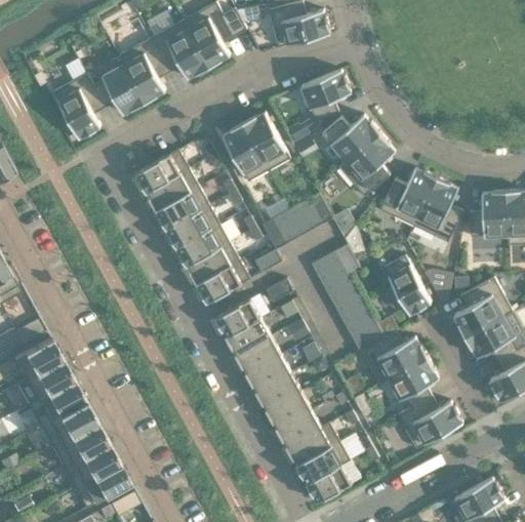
[(138,0),(135,0),(131,3),(135,10),(143,6),(138,0)]
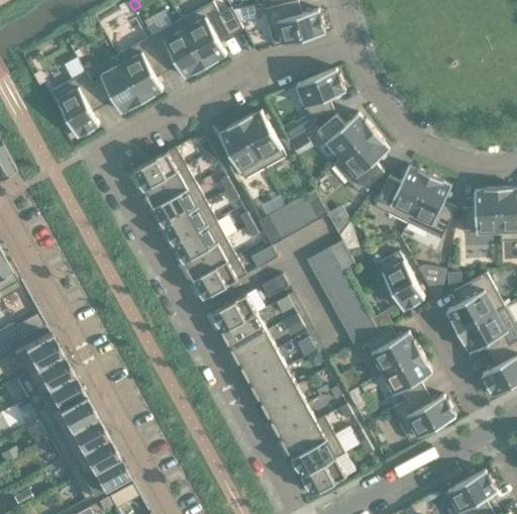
[(265,10),(275,47),(325,34),(324,32),(323,29),(325,28),(321,15),(320,15),(319,12),(318,10),(307,13),(302,15),(298,2),(265,10)]
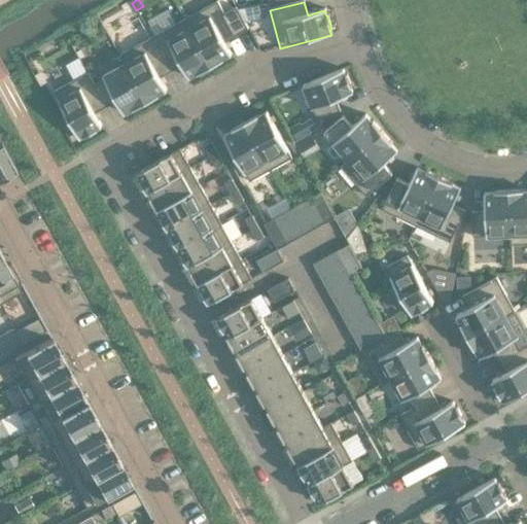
[(217,3),(183,22),(209,70),(223,62),(222,61),(231,56),(224,43),(248,31),(236,8),(224,14),(217,3)]
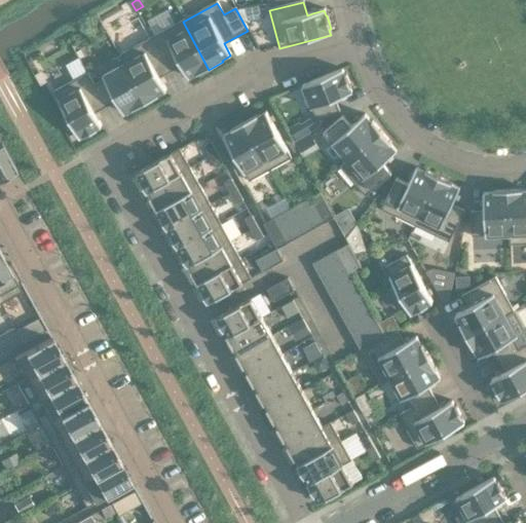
[(168,10),(148,20),(155,34),(176,25),(168,10)]
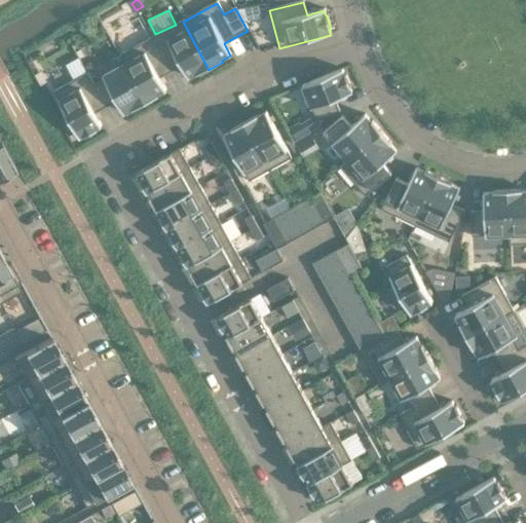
[(183,22),(150,39),(170,74),(181,67),(188,79),(196,75),(197,76),(209,70),(183,22)]
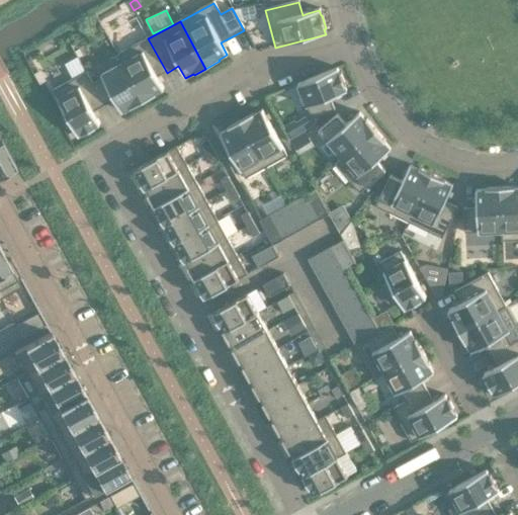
[(148,38),(116,57),(121,65),(143,103),(156,96),(155,94),(163,90),(157,78),(167,73),(148,38)]
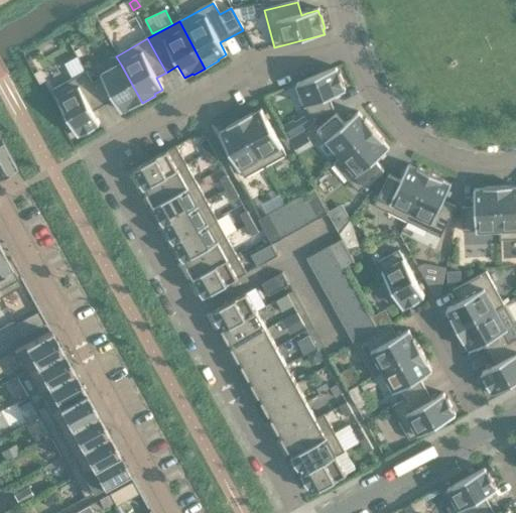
[(103,80),(93,85),(104,107),(114,101),(121,113),(129,108),(130,110),(142,103),(121,65),(101,76),(103,80)]
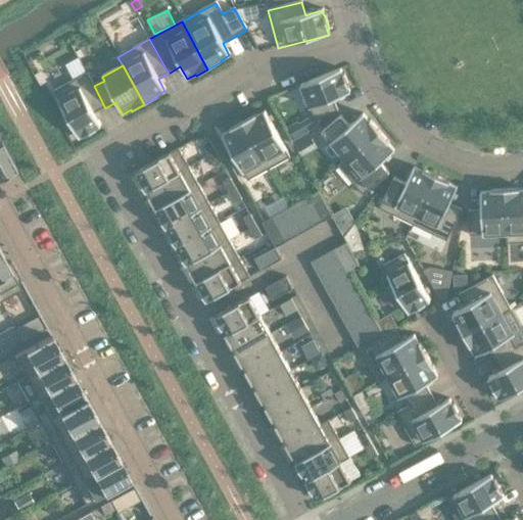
[(300,86),(300,88),(301,88),(308,107),(308,108),(310,109),(315,122),(338,112),(333,100),(343,96),(349,93),(348,92),(347,89),(349,88),(343,75),(342,76),(340,72),(341,72),(340,71),(300,86)]
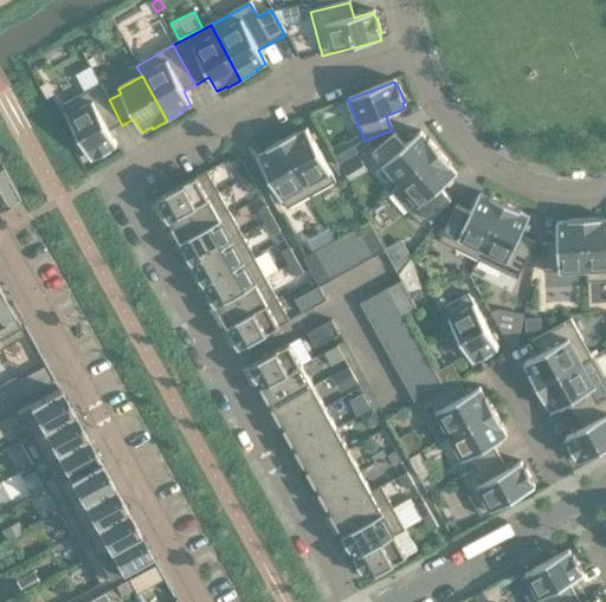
[(62,107),(91,161),(96,157),(97,159),(111,151),(111,149),(116,147),(109,133),(122,125),(109,99),(101,85),(62,107)]
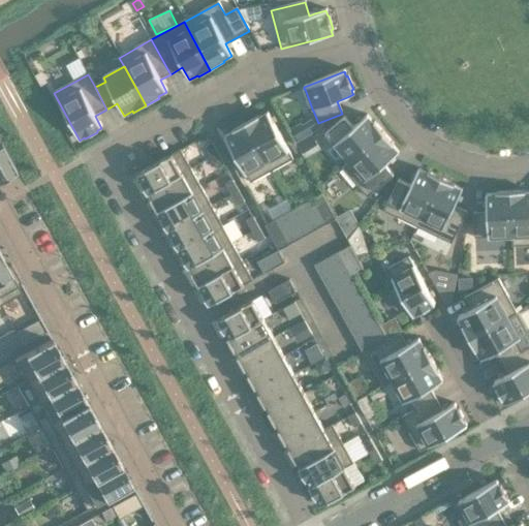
[(258,117),(244,125),(270,174),(293,160),(273,125),(274,125),(271,120),(268,114),(259,119),(258,117)]
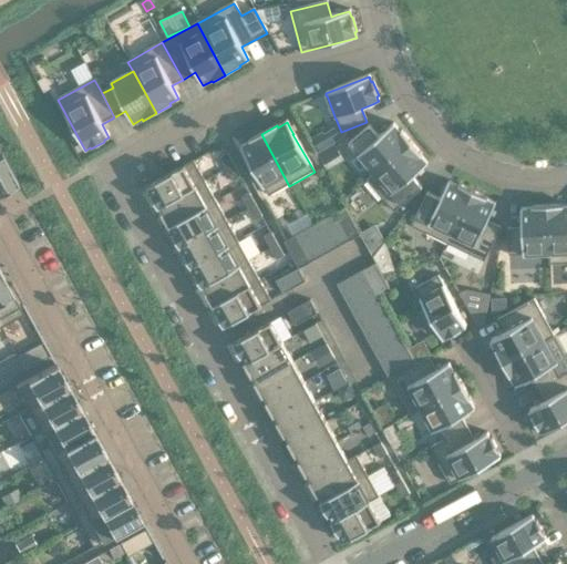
[(369,126),(348,144),(358,155),(359,156),(374,175),(411,144),(401,132),(400,133),(394,126),(393,125),(388,130),(383,134),(379,137),(369,126)]
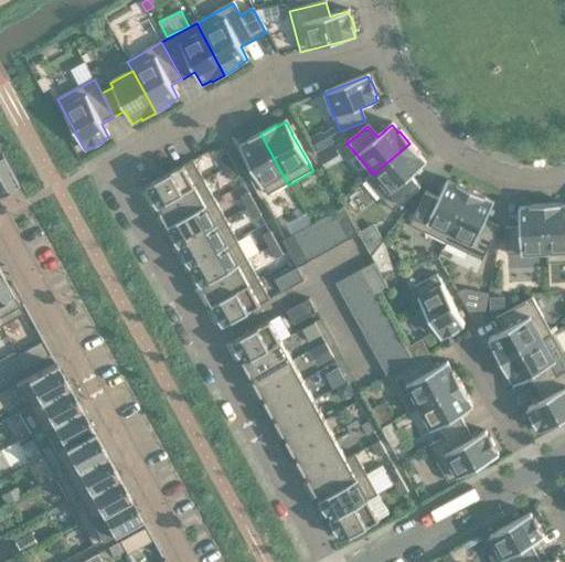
[(339,130),(324,139),(332,150),(347,141),(339,130)]
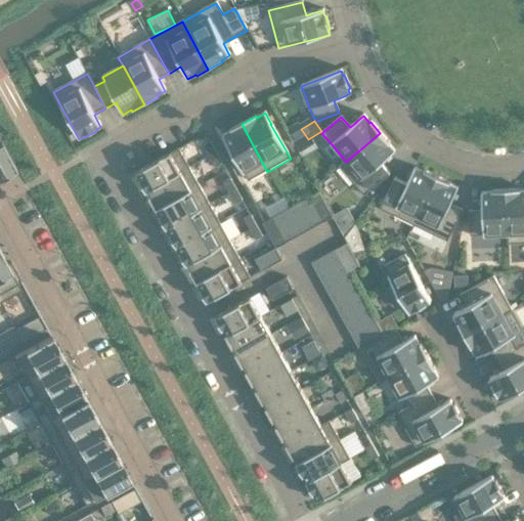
[(267,172),(242,124),(230,130),(230,132),(224,135),(222,136),(225,142),(248,182),(267,172)]
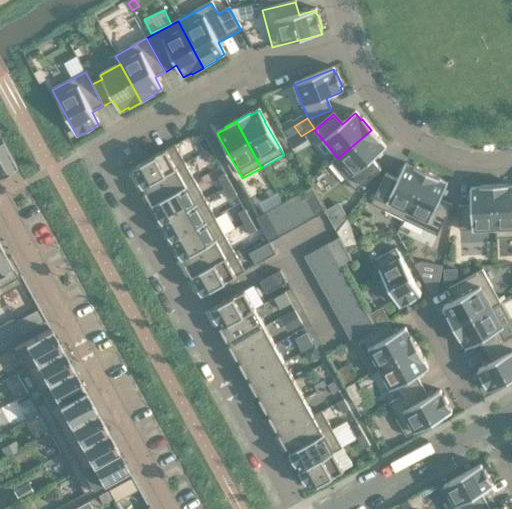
[(338,158),(331,165),(346,183),(355,193),(362,186),(381,170),(372,160),(376,157),(381,153),(386,149),(384,147),(384,148),(380,142),(381,141),(371,130),(338,158)]
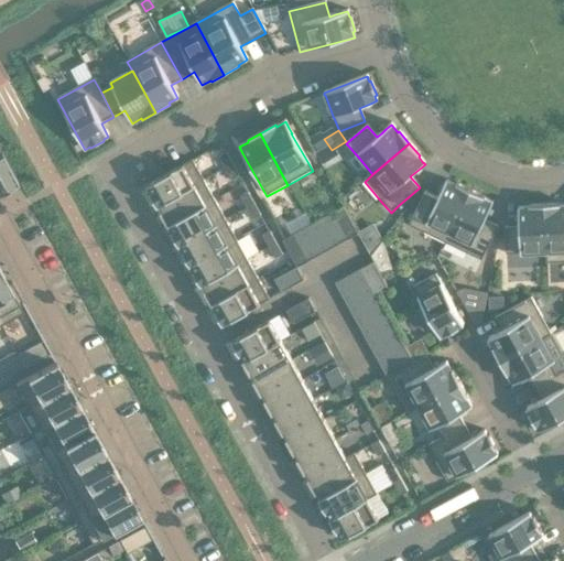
[(335,150),(320,160),(328,173),(344,163),(335,150)]
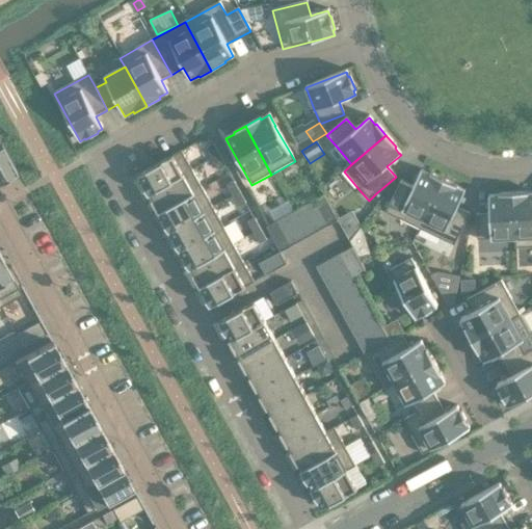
[(0,146),(0,182),(16,174),(0,146)]
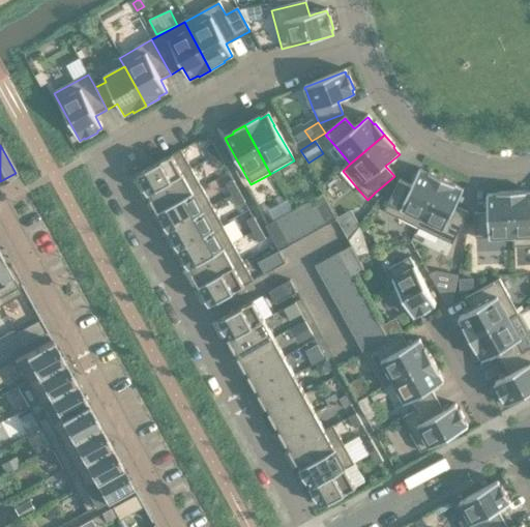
[(205,149),(211,159),(218,155),(212,145),(205,149)]
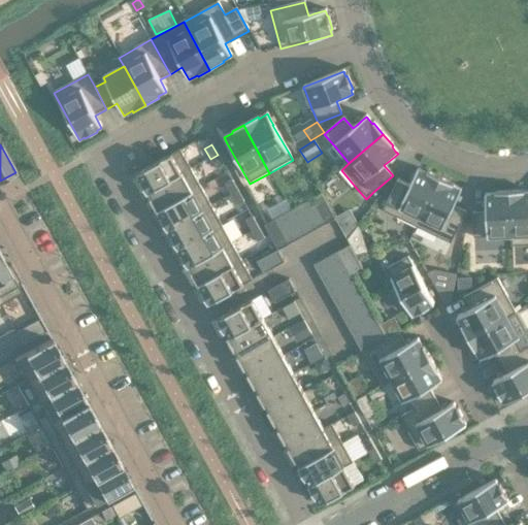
[(139,182),(146,194),(191,170),(180,151),(137,174),(141,181),(139,182)]
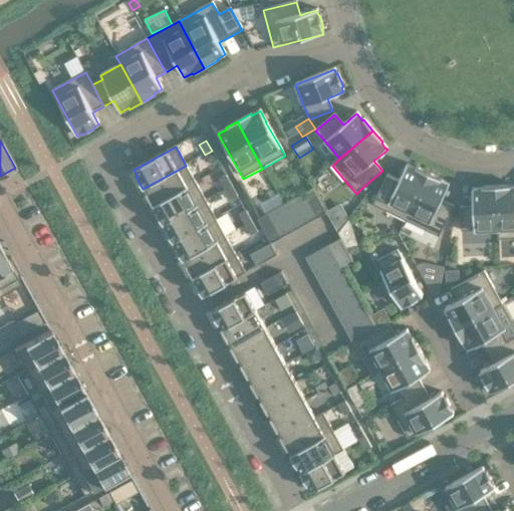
[(212,151),(205,155),(211,166),(218,162),(212,151)]
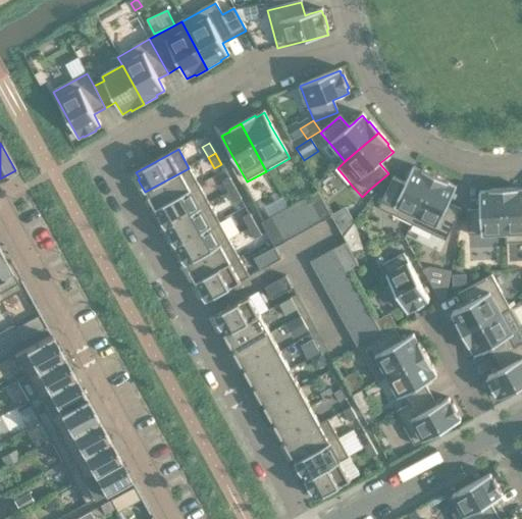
[(148,198),(155,210),(199,187),(189,168),(145,192),(146,193),(147,192),(150,197),(148,198)]
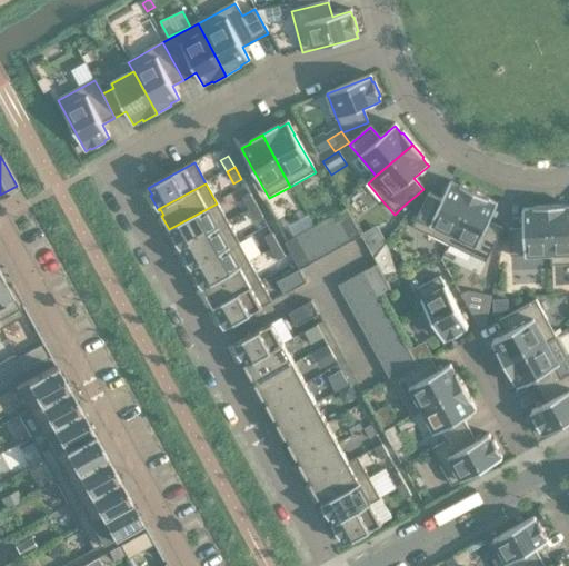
[(428,195),(411,229),(449,246),(475,192),(460,186),(459,188),(451,184),(450,184),(447,189),(443,195),(441,200),(428,195)]
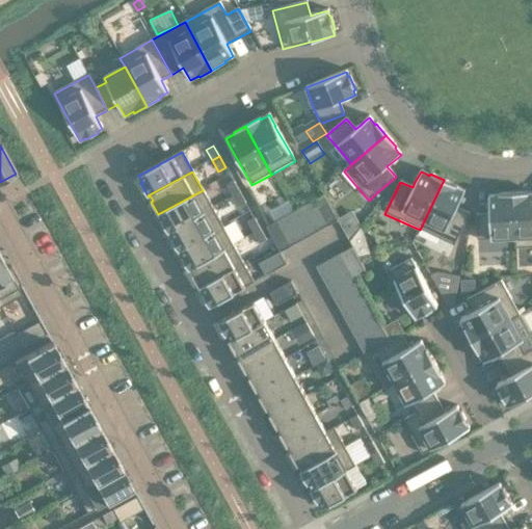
[(444,180),(420,230),(454,246),(470,214),(457,209),(459,204),(462,199),(464,192),(463,191),(456,188),(457,187),(444,180)]
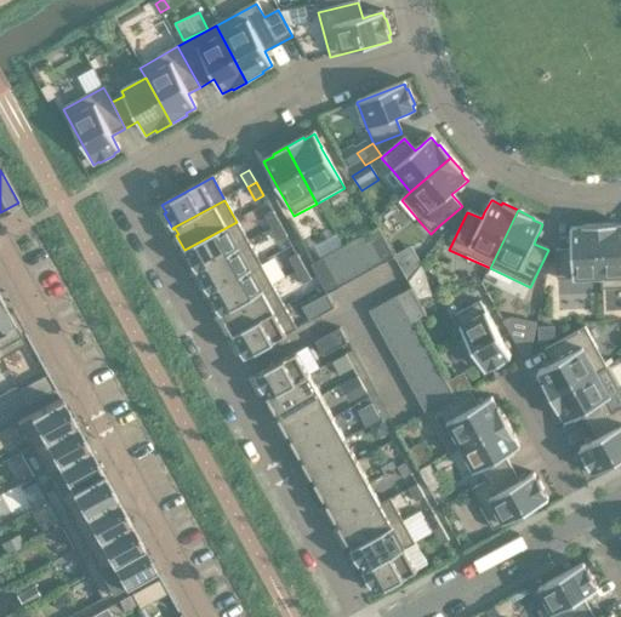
[(265,218),(272,230),(280,226),(273,213),(265,218)]
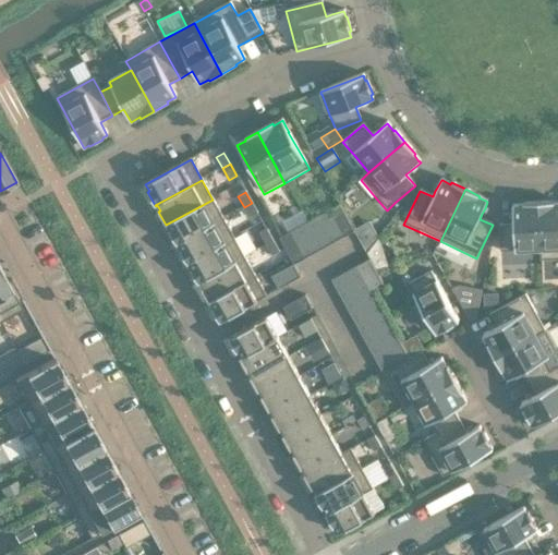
[(169,231),(177,244),(223,219),(213,200),(166,225),(166,226),(168,225),(170,230),(169,231)]
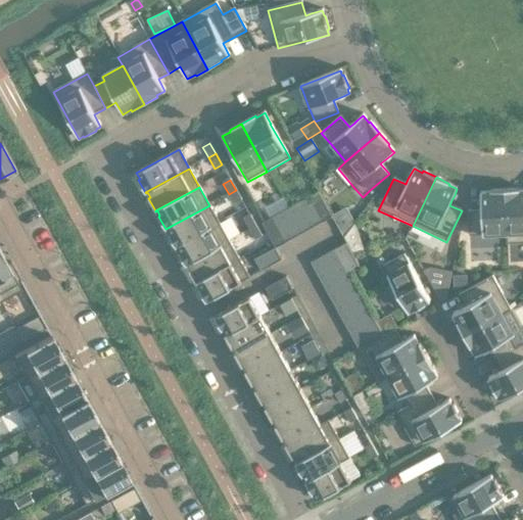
[(236,190),(229,194),(234,204),(241,201),(236,190)]
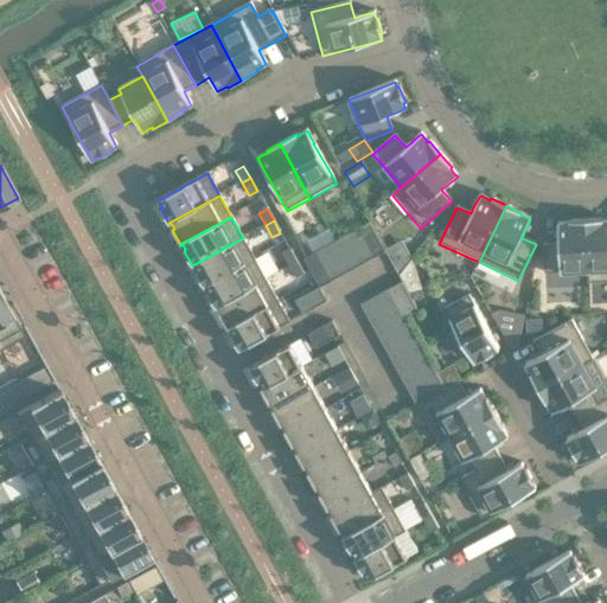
[(602,220),(586,222),(588,284),(606,283),(606,222),(602,223),(602,220)]
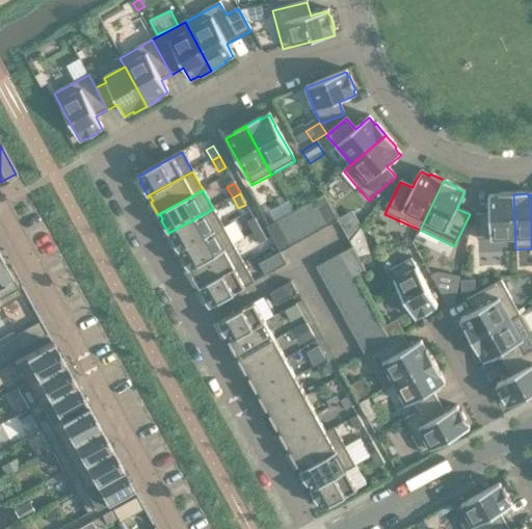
[(489,215),(476,216),(477,241),(490,241),(493,240),(514,239),(514,249),(515,249),(513,194),(498,195),(498,196),(490,196),(488,196),(488,204),(489,215)]
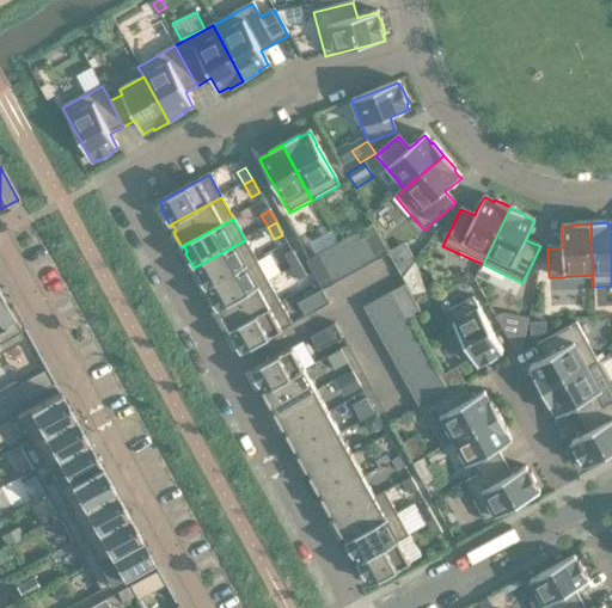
[(372,226),(359,233),(374,263),(389,255),(372,226)]
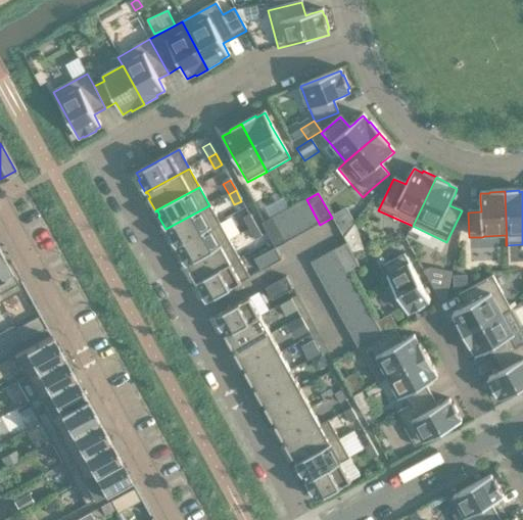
[(306,199),(295,205),(308,231),(320,225),(306,199)]
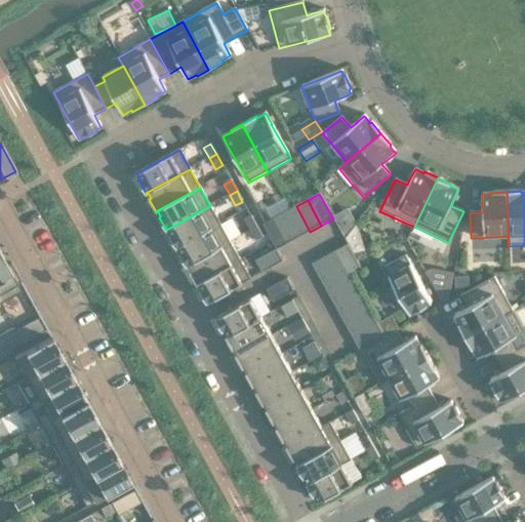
[(169,236),(176,248),(219,224),(210,206),(166,230),(166,231),(168,230),(170,235),(169,236)]
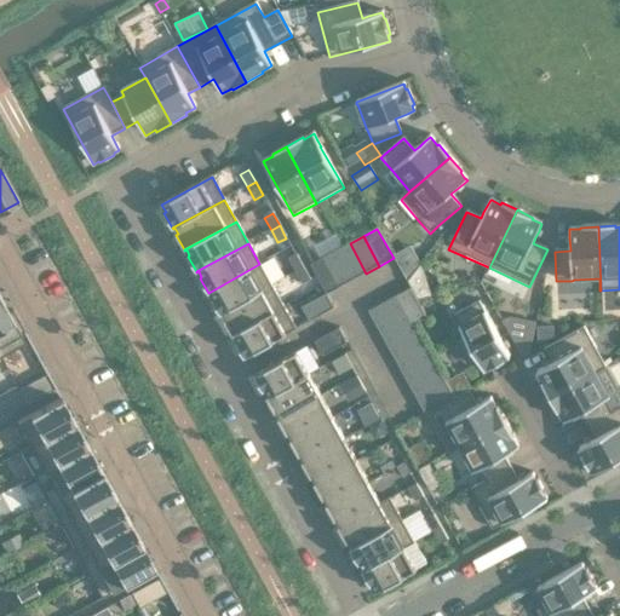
[(350,243),(337,251),(354,281),(366,274),(350,243)]
